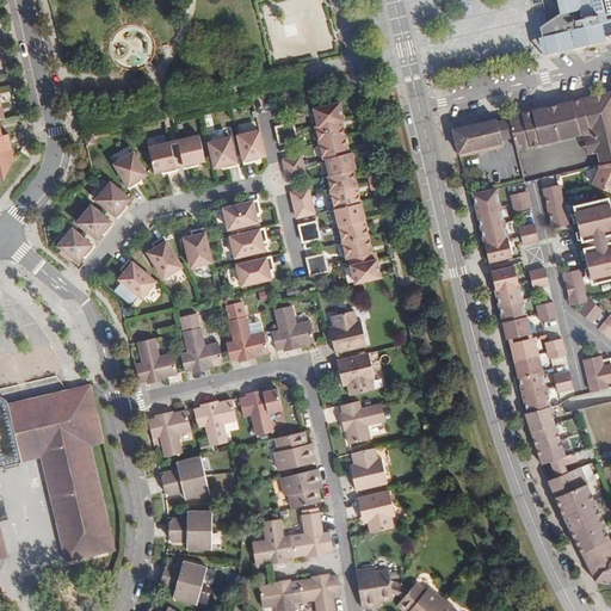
[(610,0),(535,0),(537,7),(545,5),(544,0),(549,0),(551,1),(555,4),(562,5),(569,5),(571,7),(567,8),(567,11),(562,12),(562,14),(557,16),(559,19),(551,20),(542,30),(547,44),(569,38),(573,51),(605,43),(604,39),(602,29),(610,26),(610,0)]
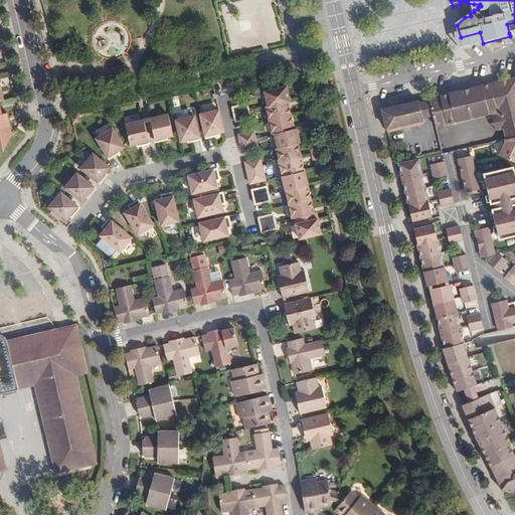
[(480,32),(461,37),(463,48),(483,43),(480,32)]
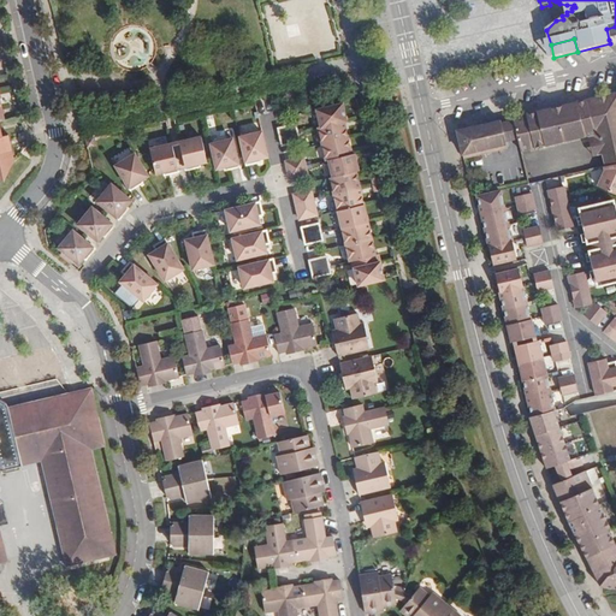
[(521,150),(593,135),(594,137),(598,155),(604,154),(615,150),(615,93),(572,104),(568,110),(563,111),(562,106),(551,108),(552,113),(548,114),(542,111),(513,118),(514,120),(517,138),(521,150)]
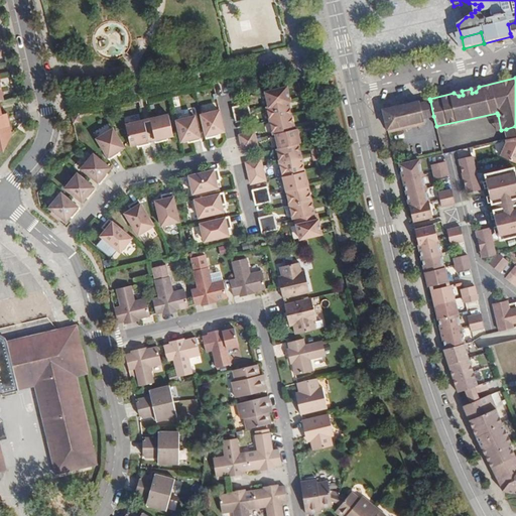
[(265,92),(269,106),(288,102),(290,101),(287,87),(265,92)]
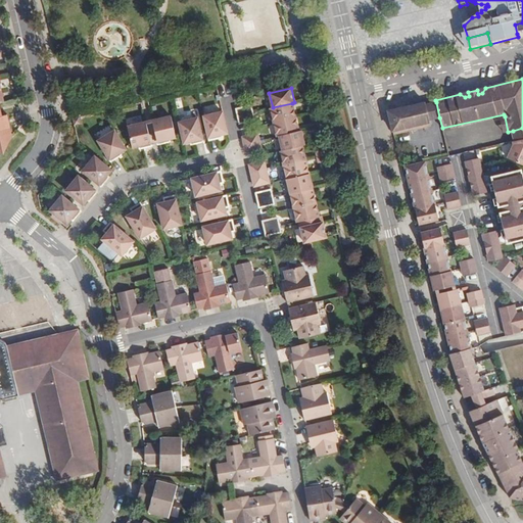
[(426,102),(388,111),(394,135),(431,126),(430,121),(426,105),(426,102)]
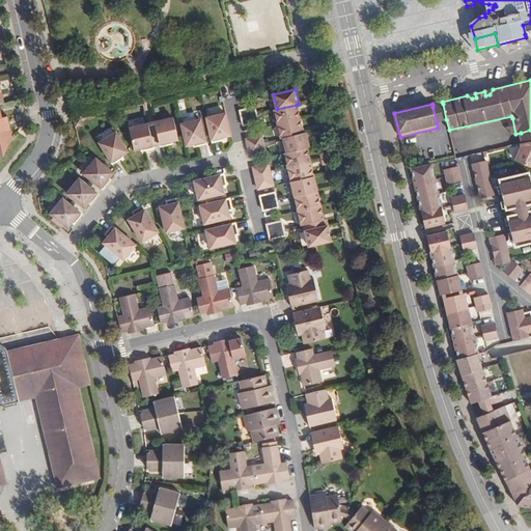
[(443,104),(432,107),(437,122),(446,119),(443,104)]
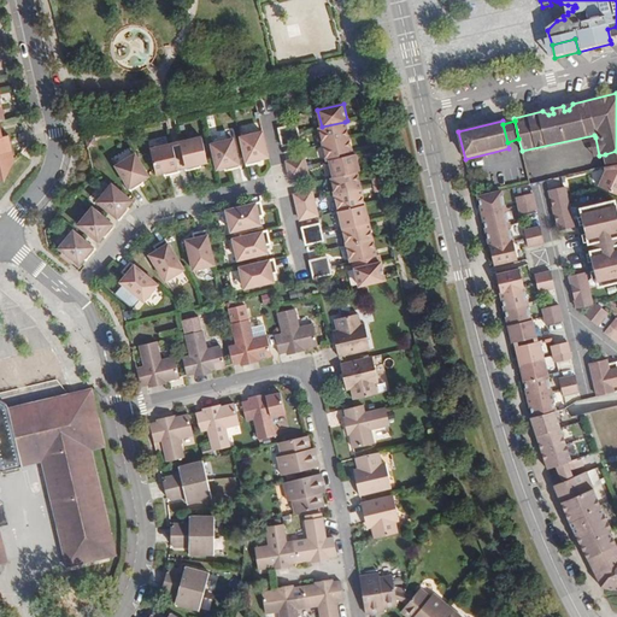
[(319,128),(323,145),(348,139),(345,122),(322,127),(319,128)]
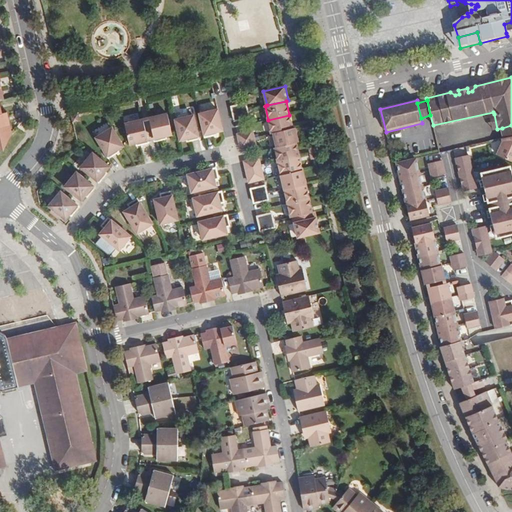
[(246,103),(231,107),(233,114),(247,110),(246,103)]
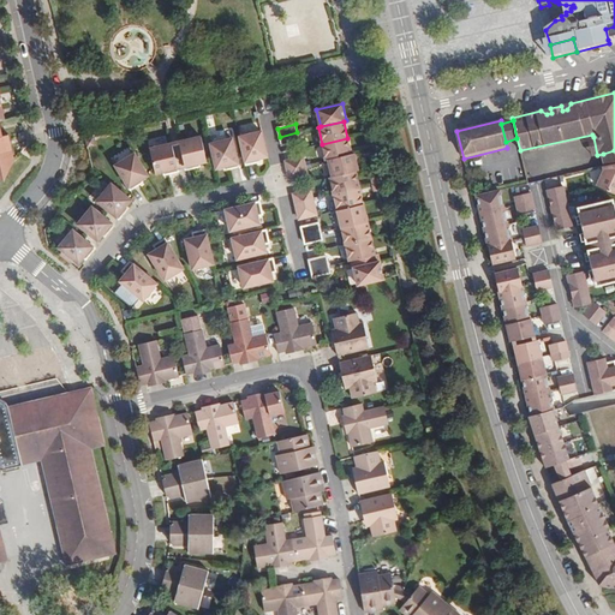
[(268,157),(262,132),(239,137),(246,165),(255,163),(255,160),(260,159),(268,157)]
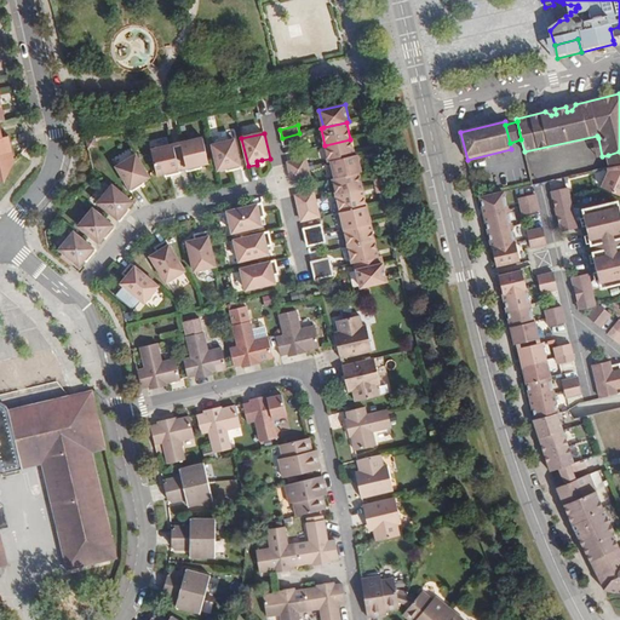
[(299,133),(282,138),(285,147),(302,142),(299,133)]
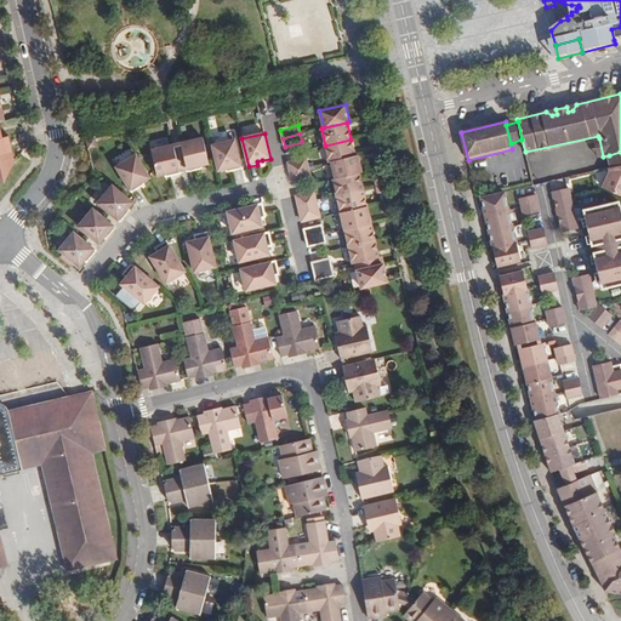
[(0,136),(0,153),(12,151),(9,135),(3,136),(0,136)]
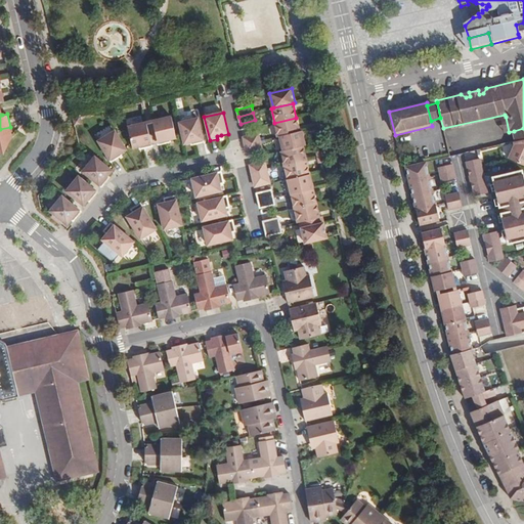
[(176,138),(171,117),(153,121),(159,144),(166,143),(165,140),(170,139),(176,138)]
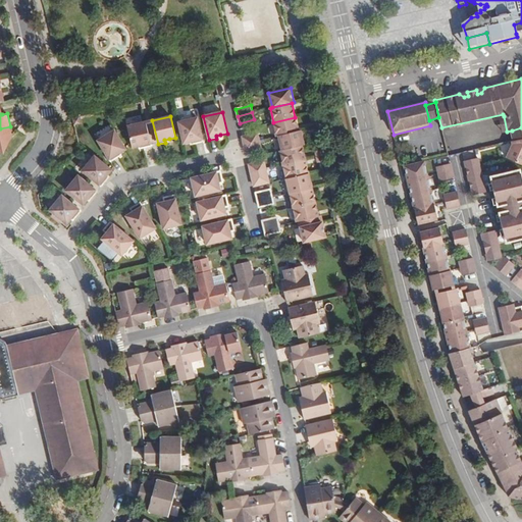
[(507,132),(504,116),(499,117),(502,133),(507,132)]
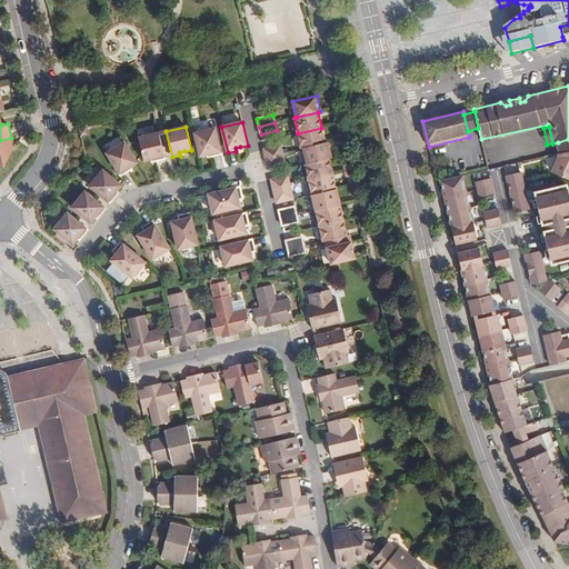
[(212,156),(221,155),(215,128),(195,133),(200,157),(207,155),(212,153),(212,156)]
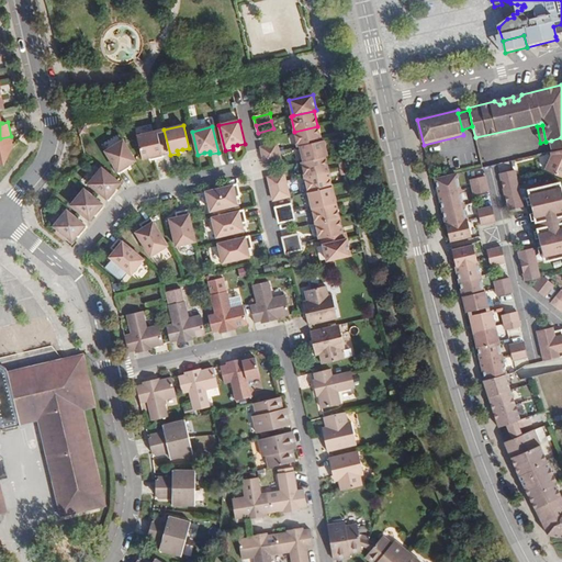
[(294,132),(298,147),(300,146),(322,142),(317,126),(294,132)]
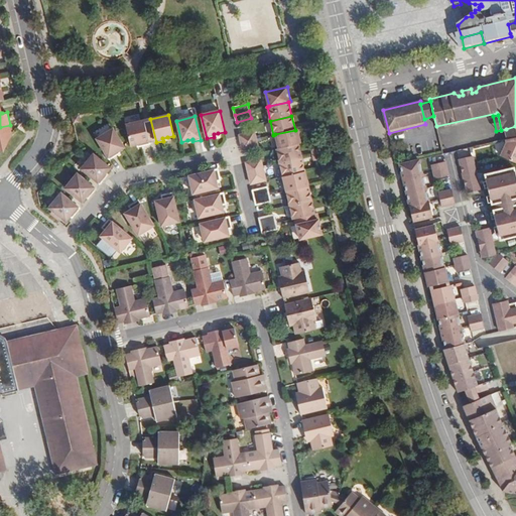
[(142,146),(150,144),(144,120),(126,125),(131,146),(137,144),(141,143),(142,146)]
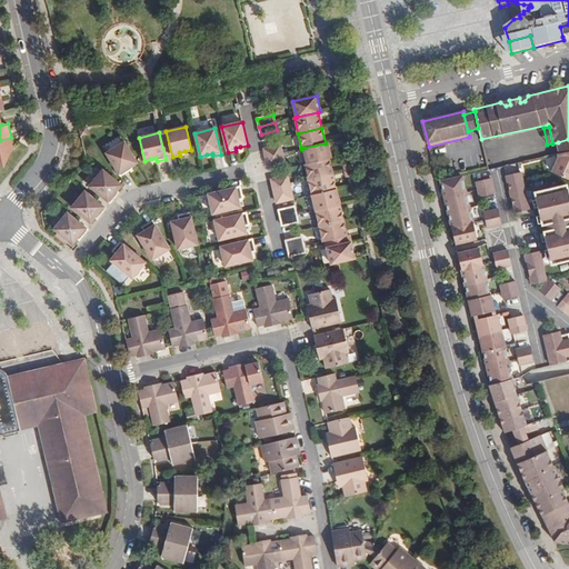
[(0,163),(13,148),(11,138),(0,140),(0,163)]
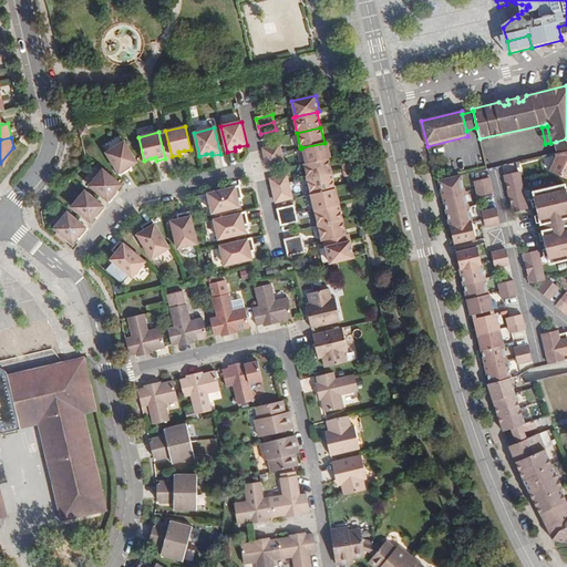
[(566,138),(556,142),(558,153),(566,150),(566,138)]
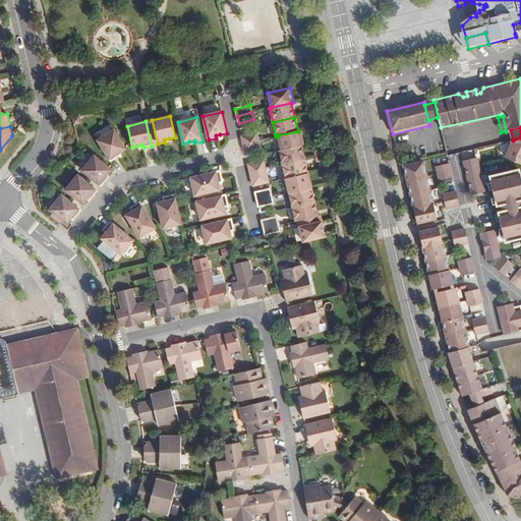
[(125,149),(114,130),(98,140),(111,161),(117,157),(116,155),(120,153),(125,149)]
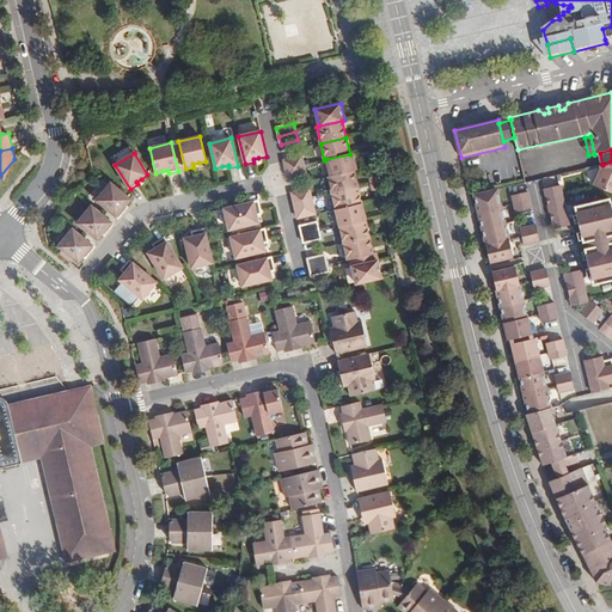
[(326,159),(331,176),(354,171),(356,170),(353,153),(350,154),(326,159)]
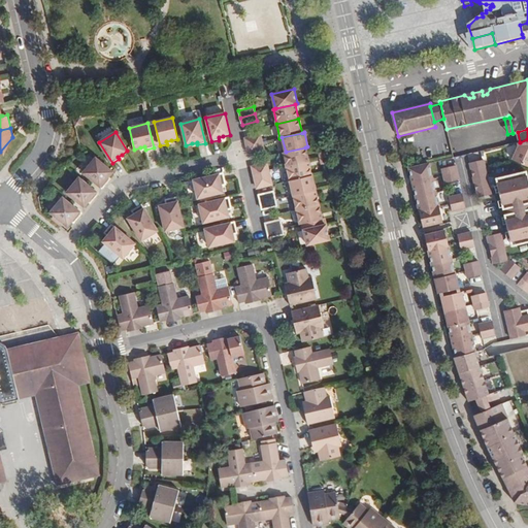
[(260,135),(245,138),(246,145),(262,142),(260,135)]
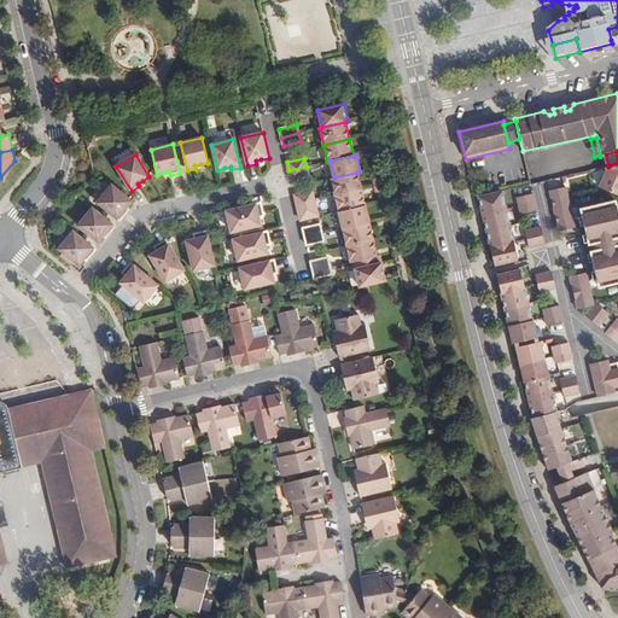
[(617,163),(608,167),(606,167),(607,170),(600,187),(617,194),(617,163)]
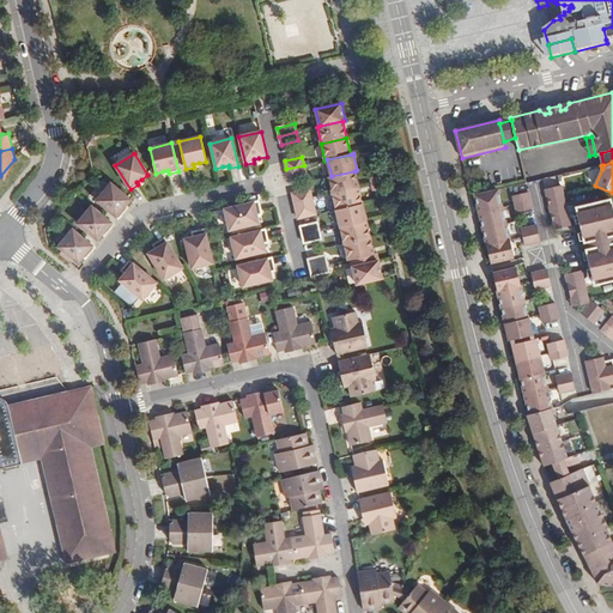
[(307,174),(304,165),(286,169),(289,177),(307,174)]
